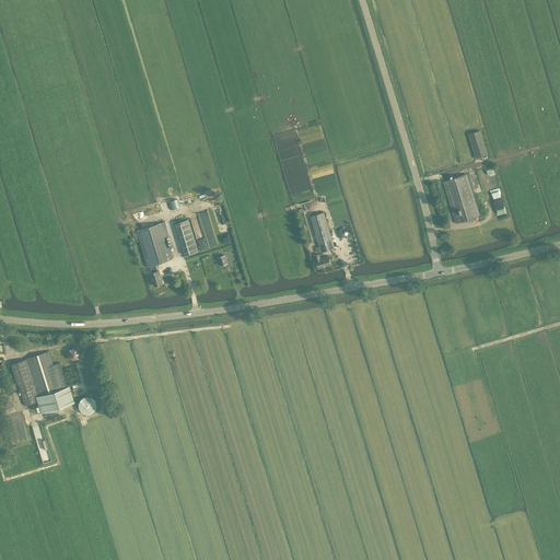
[(476,158),(487,154),(479,130),(469,133),(476,158)]
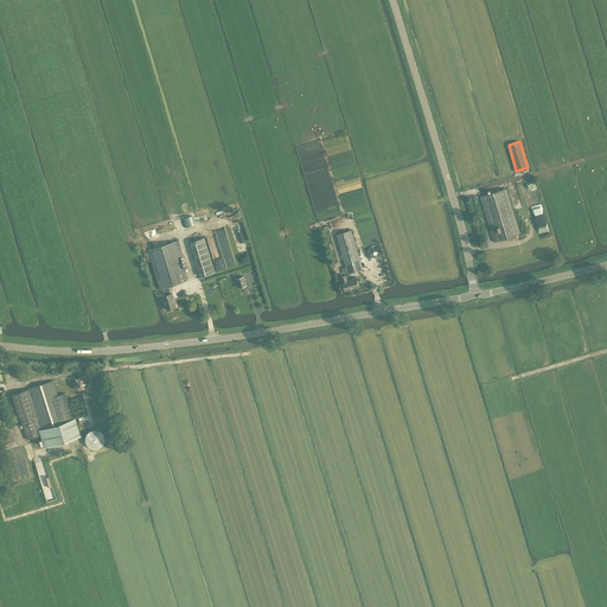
[(494,242),(521,234),(506,189),(480,196),(494,242)]
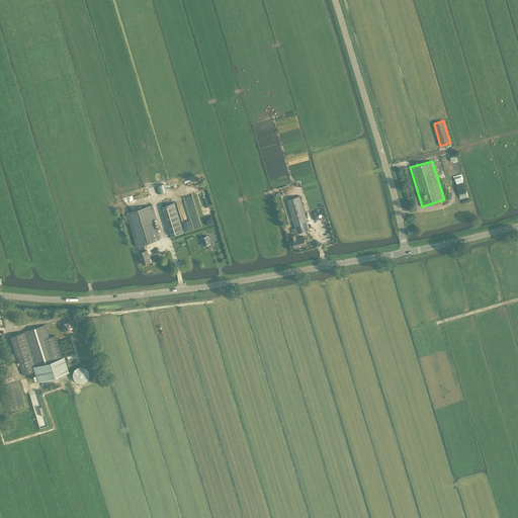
[(286,200),(292,219),(296,233),(310,230),(299,196),(286,200)]
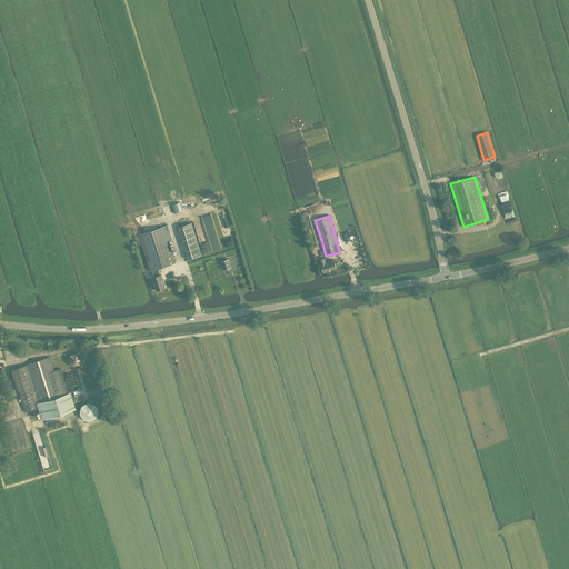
[(179,227),(182,240),(188,259),(201,255),(191,222),(179,227)]
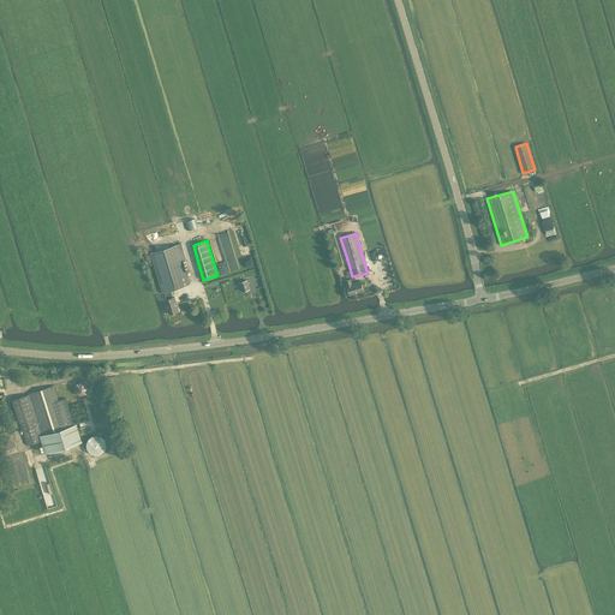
[(178,244),(150,252),(162,292),(165,292),(171,290),(190,284),(178,244)]
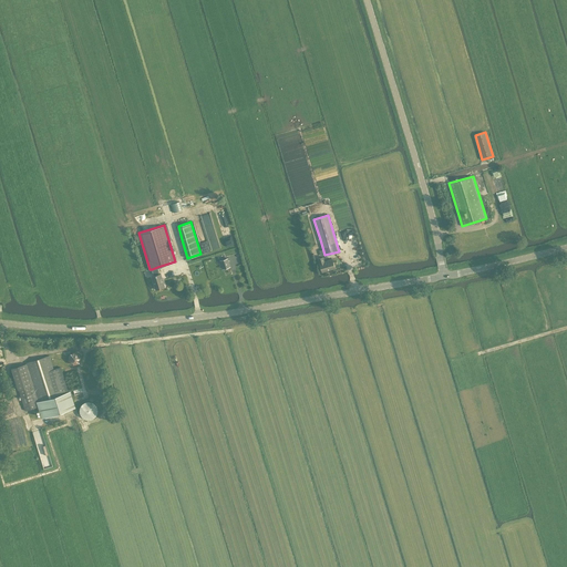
[(325,260),(323,257),(318,258),(322,272),(336,268),(332,258),(325,260)]
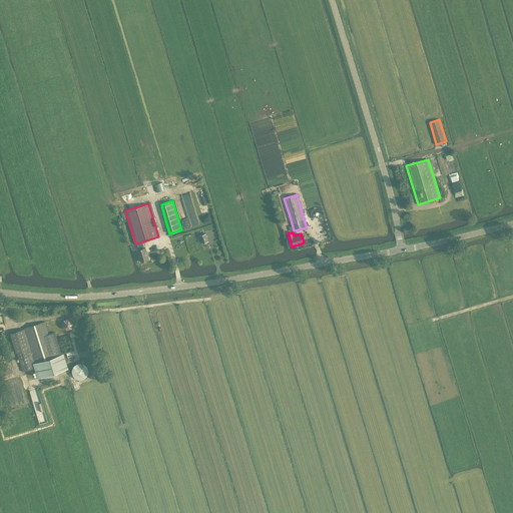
[(205,233),(198,235),(200,242),(207,240),(205,233)]
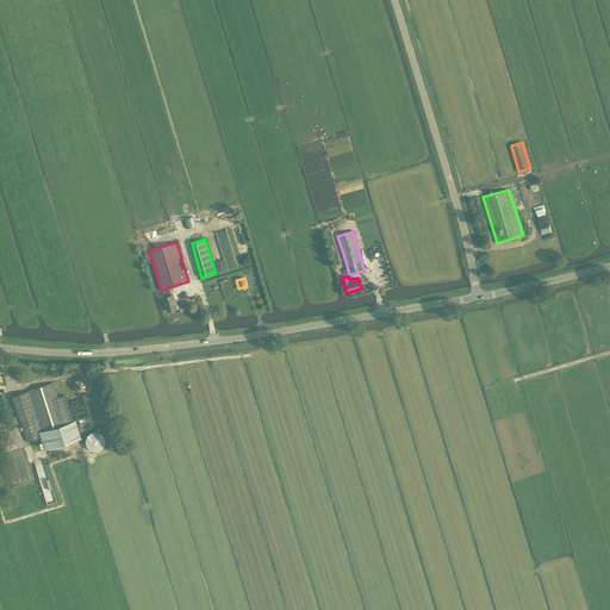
[(166,297),(163,297),(168,311),(178,309),(175,302),(173,294),(172,294),(169,287),(163,290),(166,297)]
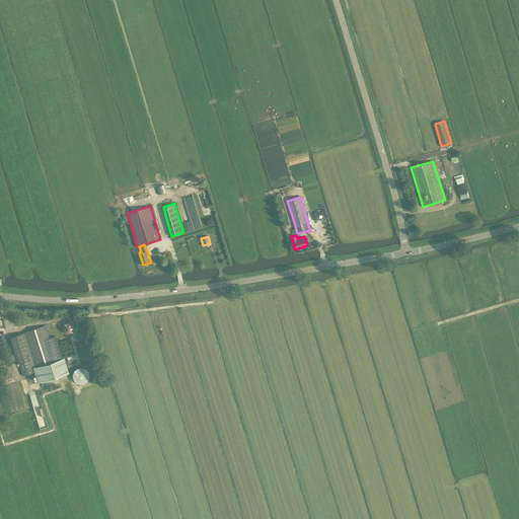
[(70,322),(63,323),(62,329),(66,334),(72,332),(74,326),(70,322)]
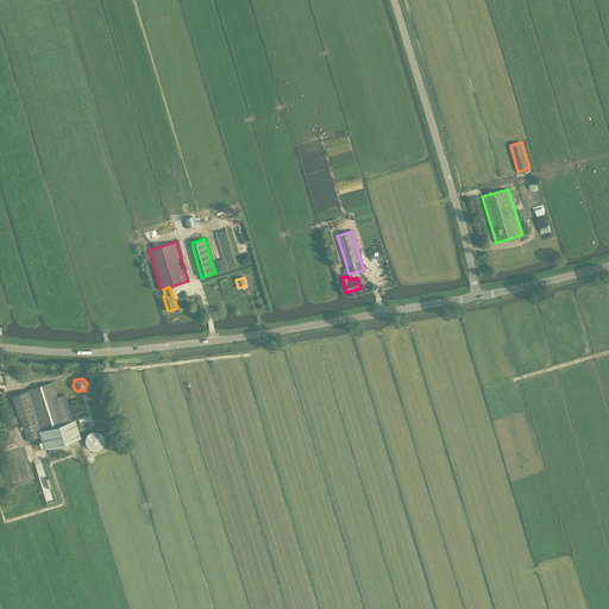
[(27,391),(12,396),(19,419),(20,418),(27,441),(38,438),(37,432),(38,432),(44,449),(79,438),(66,395),(57,397),(52,382),(27,390),(27,391)]
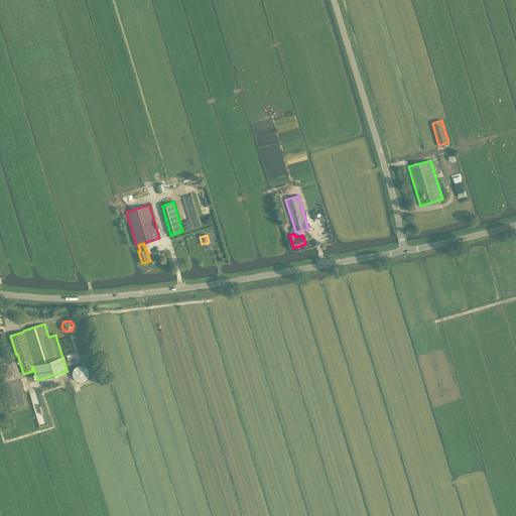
[(74,379),(76,381),(79,382),(82,382),(85,380),(87,378),(89,375),(89,372),(88,370),(86,367),(84,366),(81,365),(78,366),(76,367),(74,369),(72,371),(72,374),(73,377),(74,379)]
